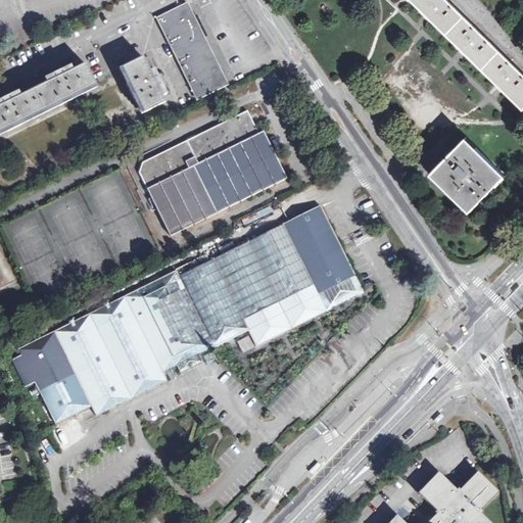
[(522,70),(449,0),(415,0),(522,105),(522,70)]
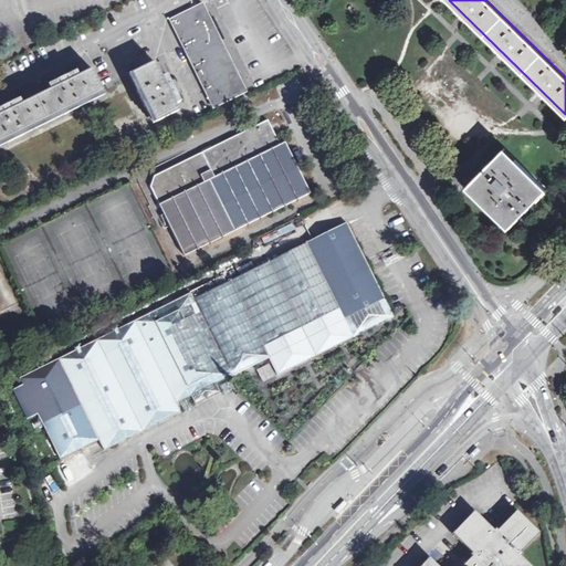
[(565,40),(565,19),(546,0),(523,0),(565,41),(565,40)]
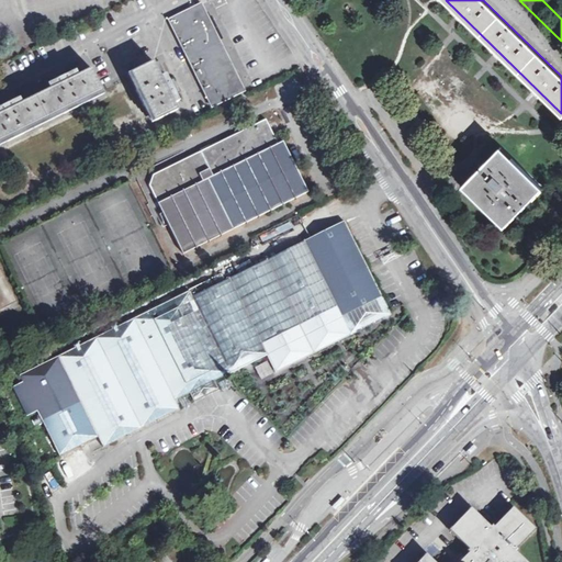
[(226,99),(243,91),(200,4),(170,19),(206,92),(220,86),(226,99)]
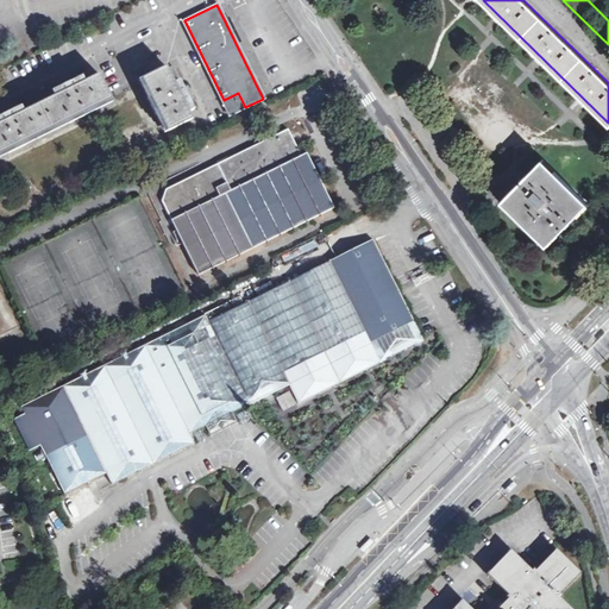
[(158,114),(167,131),(192,119),(189,112),(193,110),(179,80),(174,82),(167,66),(140,79),(150,96),(148,98),(156,115),(158,114)]
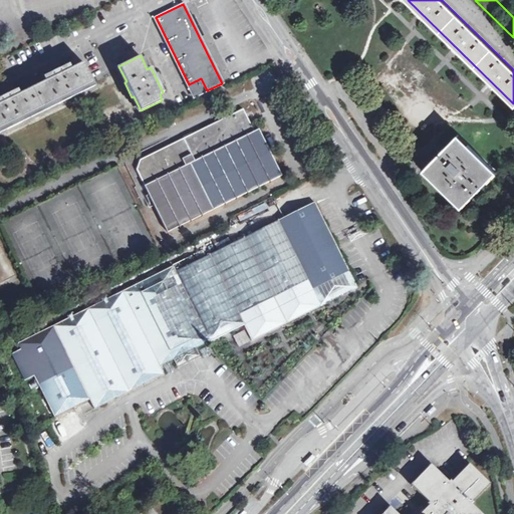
[(71,94),(93,83),(83,62),(70,68),(69,64),(43,76),(46,80),(33,86),(20,93),(17,89),(0,97),(0,130),(5,126),(7,130),(22,122),(21,119),(42,108),(56,102),(57,104),(72,96),(71,94)]
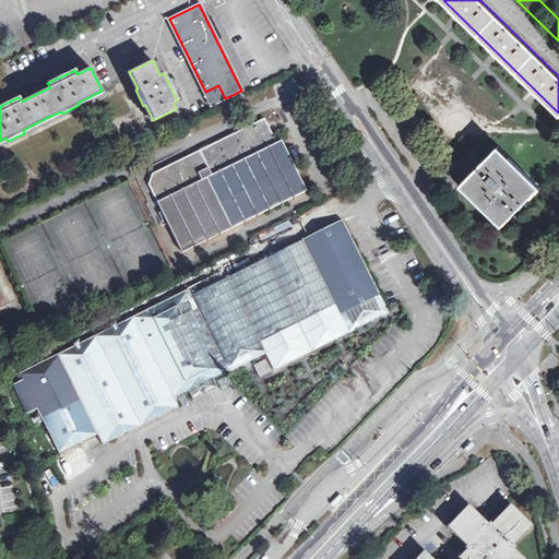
[(47,83),(34,90),(36,94),(50,87),(47,83)]
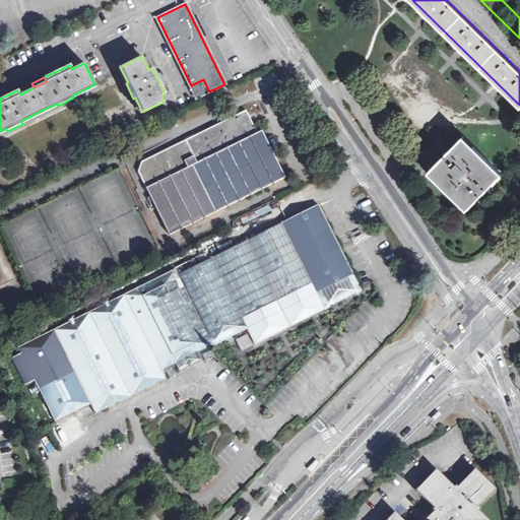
[(197,98),(209,91),(203,79),(191,85),(197,98)]
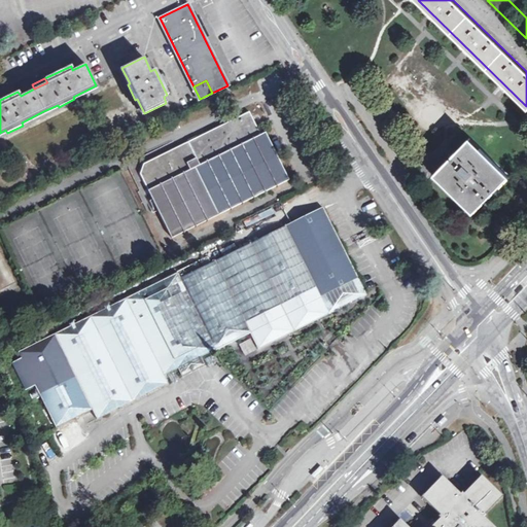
[(138,173),(170,238),(288,179),(266,133),(260,135),(249,111),(143,164),(138,173)]
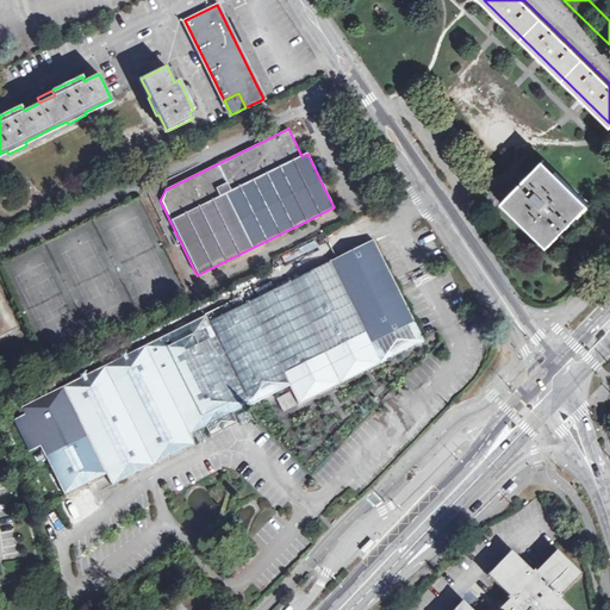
[(584,207),(539,163),(498,205),(542,249),(584,207)]
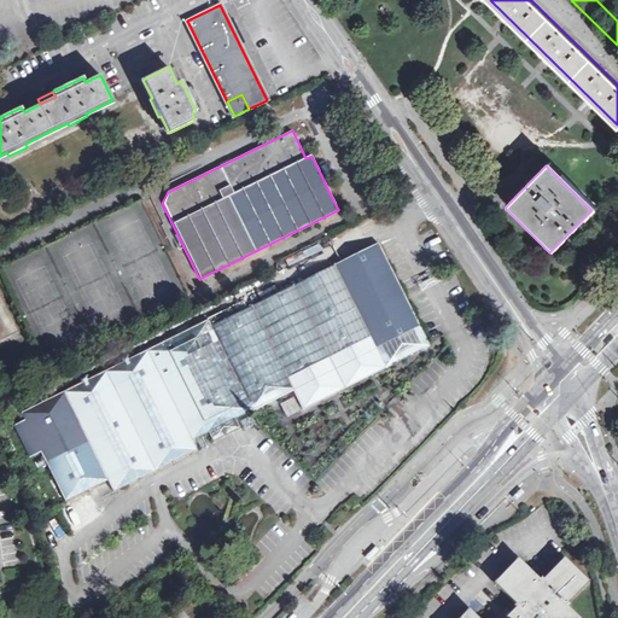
[(379,243),(356,254),(397,337),(419,325),(379,243)]
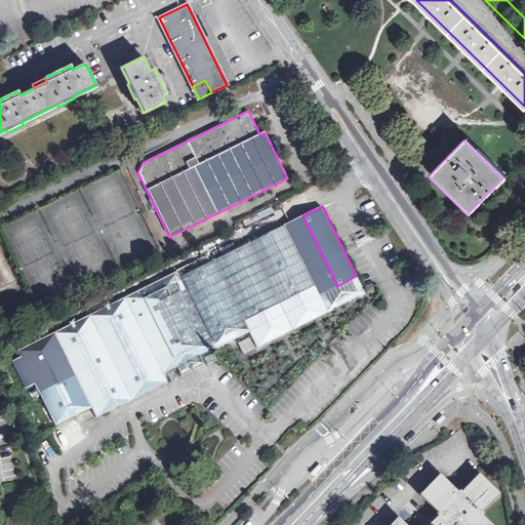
[(303,215),(179,277),(215,351),(306,306),(313,318),(365,293),(356,276),(337,286),(303,215)]
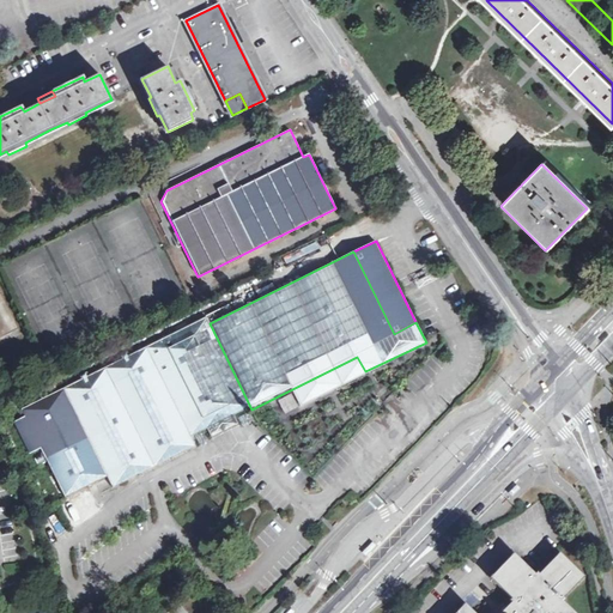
[(194,325),(49,398),(67,435),(26,456),(52,507),(92,486),(98,498),(194,449),(189,439),(206,432),(232,419),(252,410),(210,323),(206,315),(193,322),(194,325)]
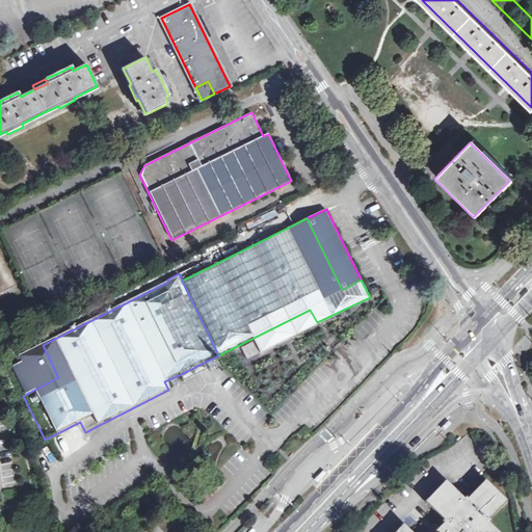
[(202,364),(179,375),(182,383),(206,372),(202,364)]
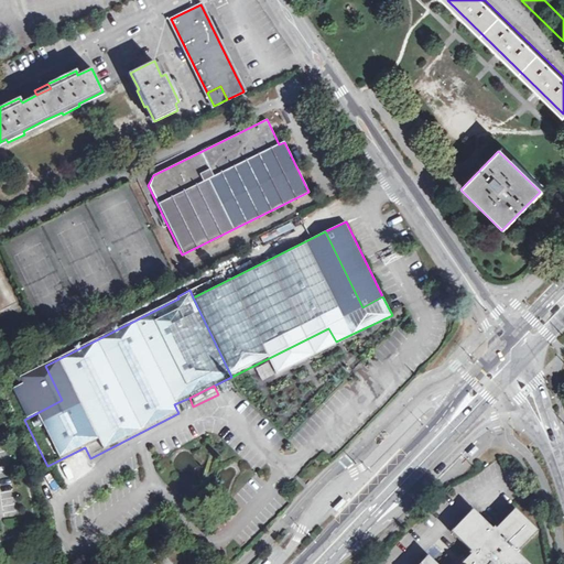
[(368,474),(371,477),(379,468),(377,465),(368,474)]
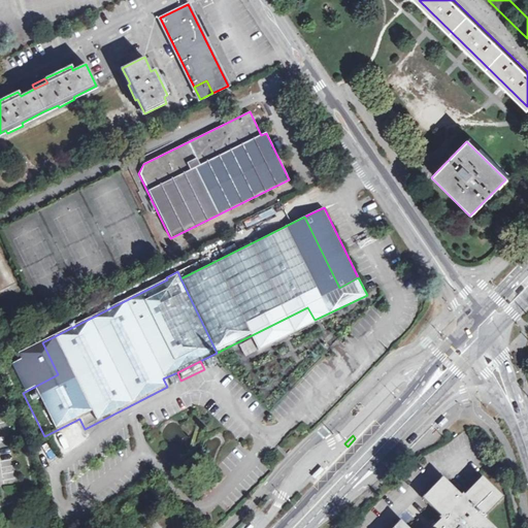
[(44,455),(48,462),(57,459),(54,451),(44,455)]
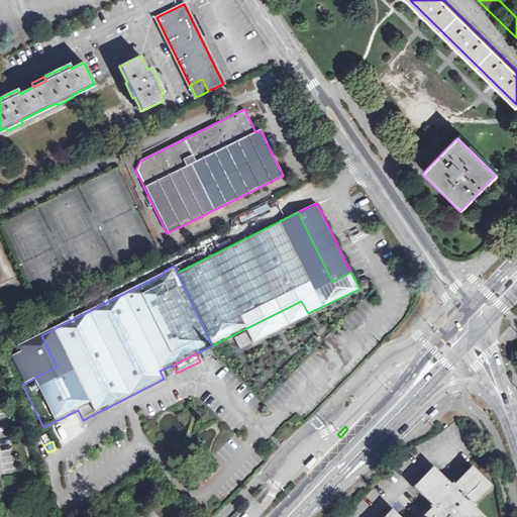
[(366,464),(357,473),(360,476),(369,468),(366,464)]
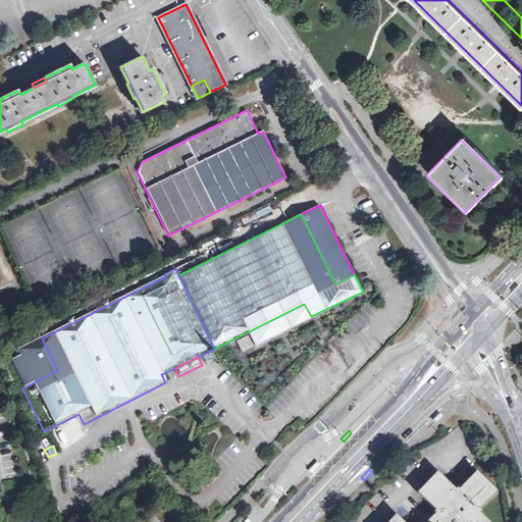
[(497,490),(476,471),(459,488),(457,486),(455,488),(437,471),(417,492),(418,492),(426,501),(436,511),(425,521),(404,521),(396,514),(386,521),(488,521),(479,513),(481,511),(479,509),(497,490)]
